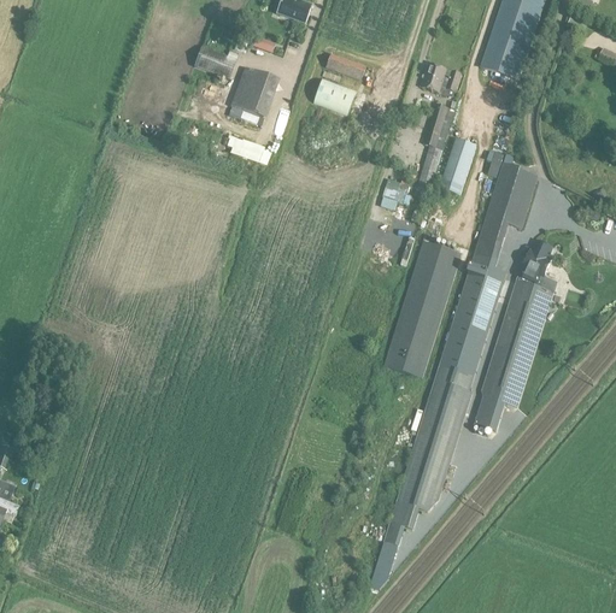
[(279,0),(275,12),(304,23),(311,4),(301,0),(279,0)]
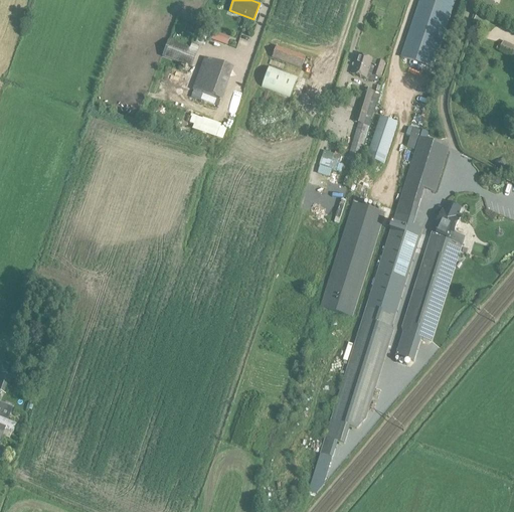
[(417,0),(399,55),(433,66),(454,0),(417,0)]
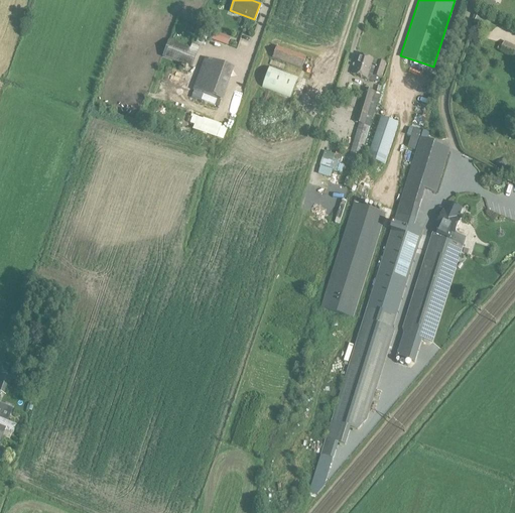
[(221,33),(218,39),(226,42),(228,35),(221,33)]
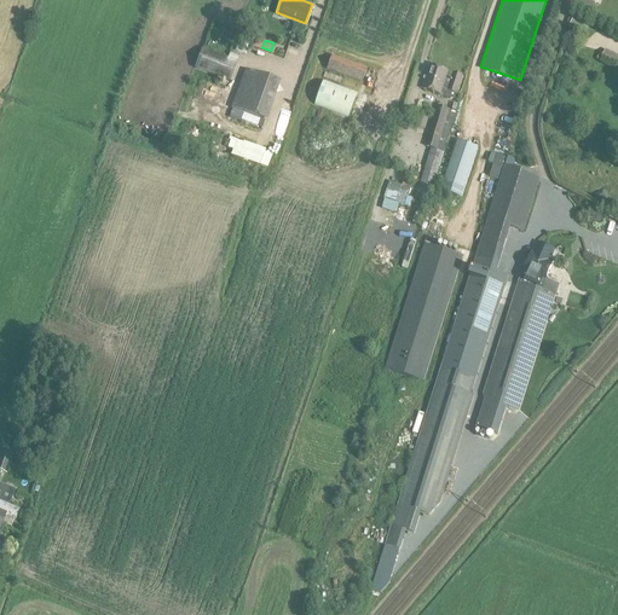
[(229,50),(226,54),(201,45),(194,65),(230,79),(237,58),(238,53),(229,50)]
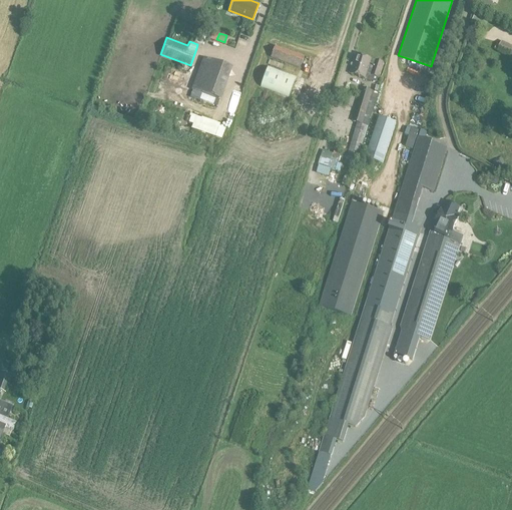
[(274,43),(270,55),(300,66),(304,54),(274,43)]
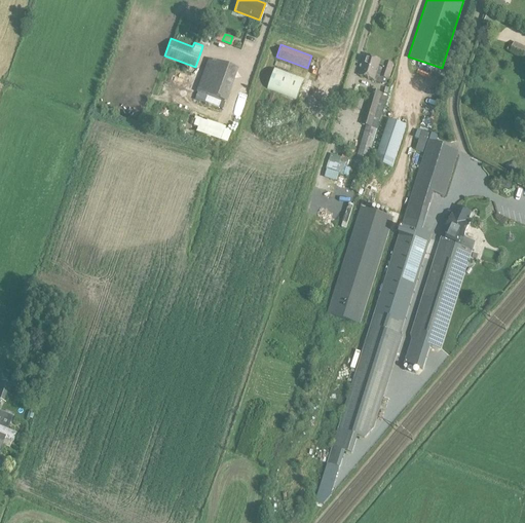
[(475,45),(471,52),(482,59),(486,51),(475,45)]
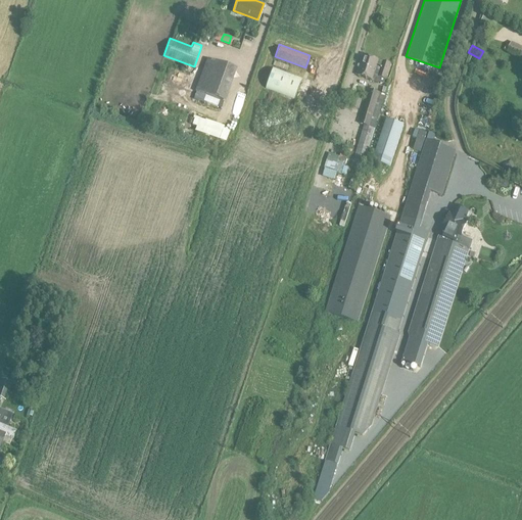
[(385,77),(390,61),(362,52),(356,72),(372,78),(373,77),(377,79),(379,75),(385,77)]
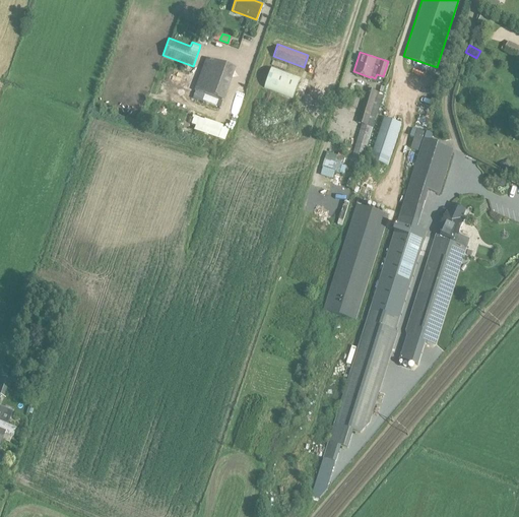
[(205,56),(199,73),(229,83),(235,66),(205,56)]
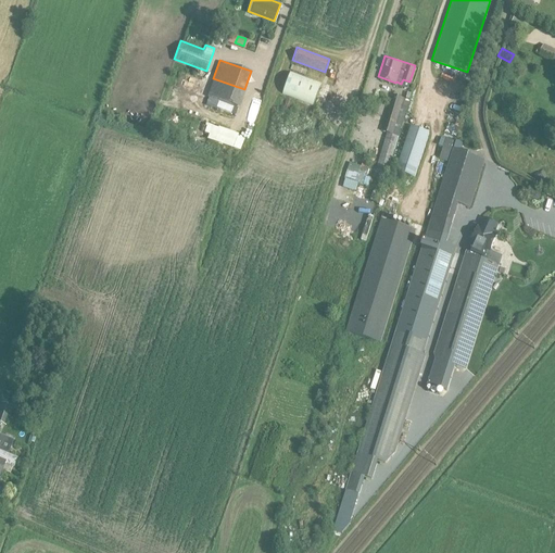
[(494,66),(496,76),(507,73),(505,63),(494,66)]
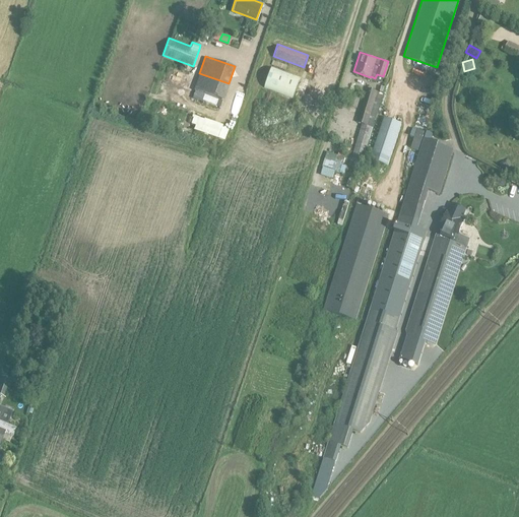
[(269,66),(264,79),(295,90),(300,77),(269,66)]
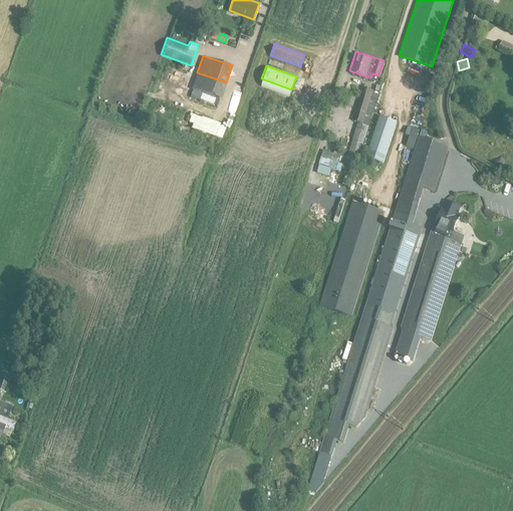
[(362,122),(372,89),(372,88),(362,85),(351,119),(357,121),(362,122)]
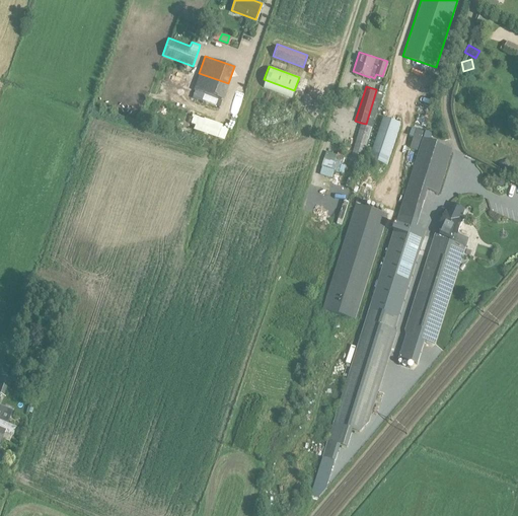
[(376,90),(366,124),(371,126),(382,92),(376,90)]
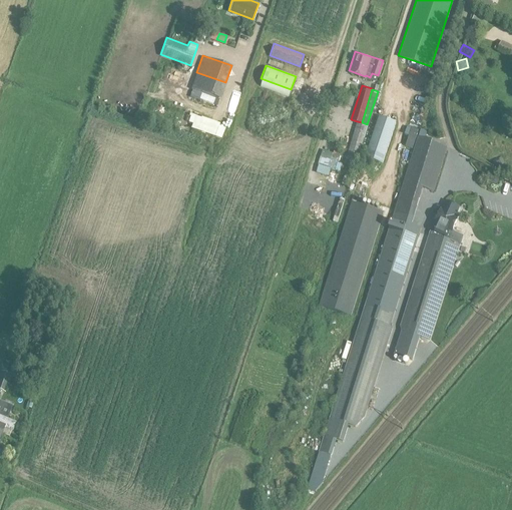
[(280,112),(282,103),(268,100),(266,109),(280,112)]
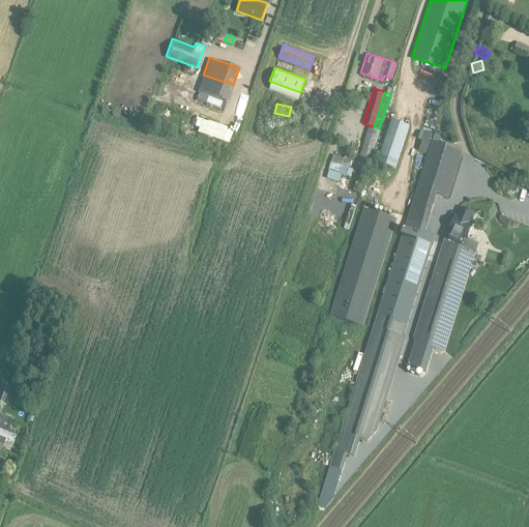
[(424,121),(433,124),(439,106),(434,105),(431,114),(427,113),(424,121)]
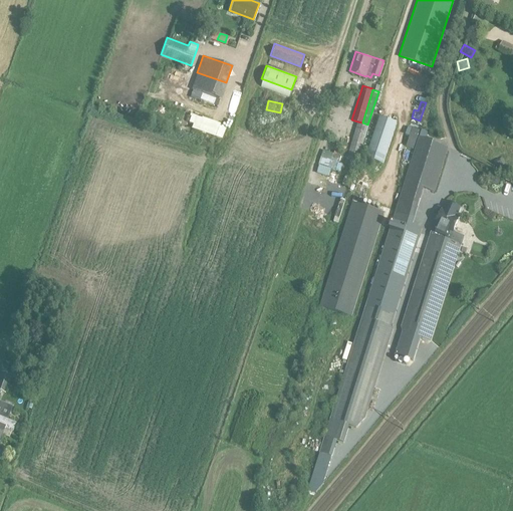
[(365,156),(383,162),(398,120),(378,114),(365,156)]
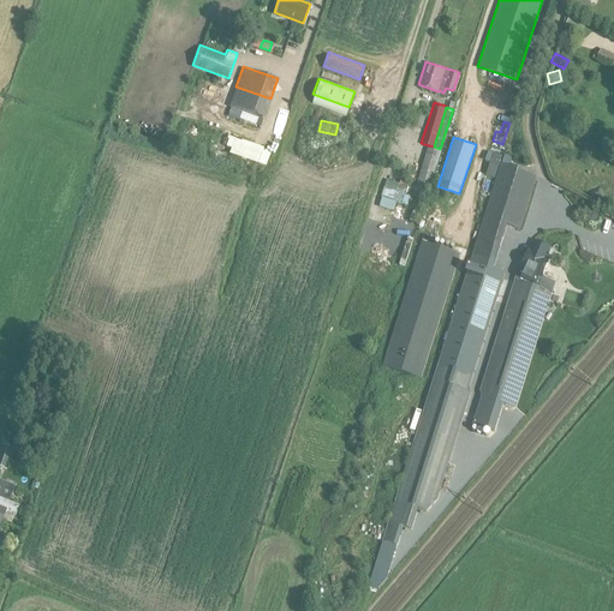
[(434,147),(428,145),(416,186),(428,190),(440,149),(434,147)]
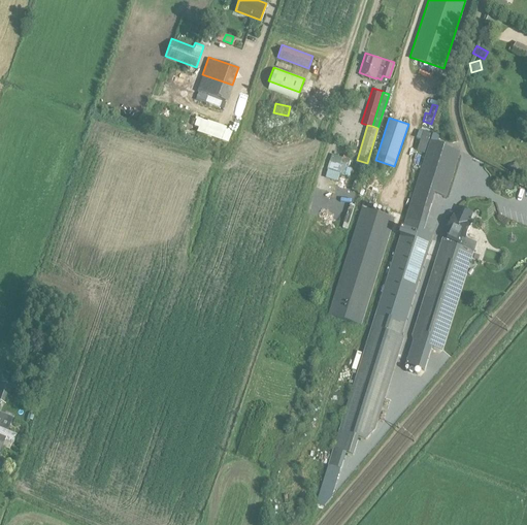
[(354,138),(355,126),(341,126),(340,138),(354,138)]
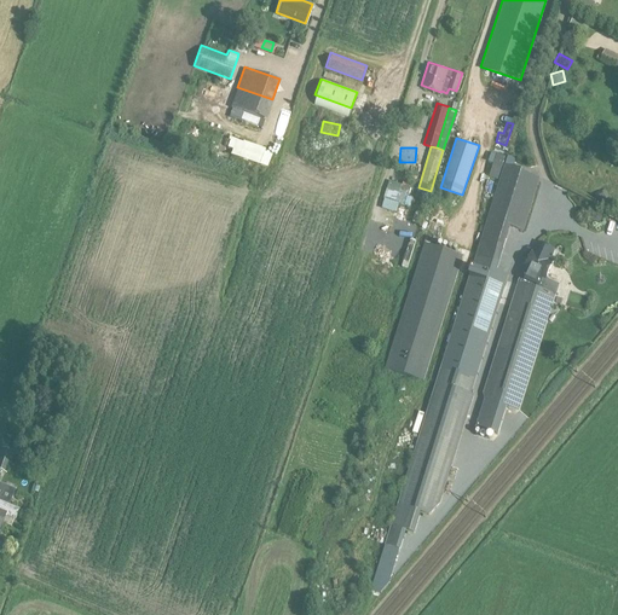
[(504,163),(487,216),(509,224),(523,228),(538,177),(538,174),(504,163)]
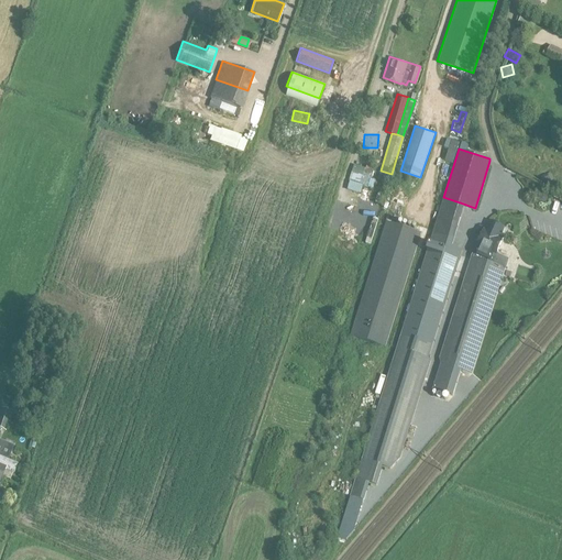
[(442,166),(448,153),(441,150),(436,163),(442,166)]
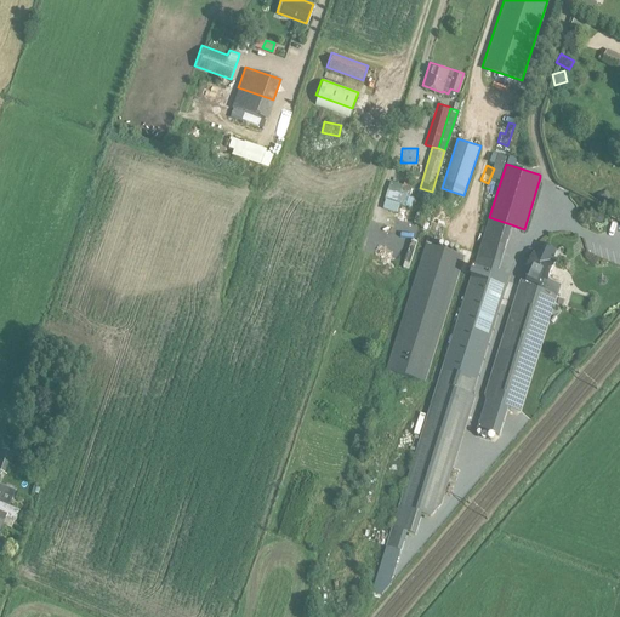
[(384,195),(405,203),(409,193),(387,184),(384,195)]
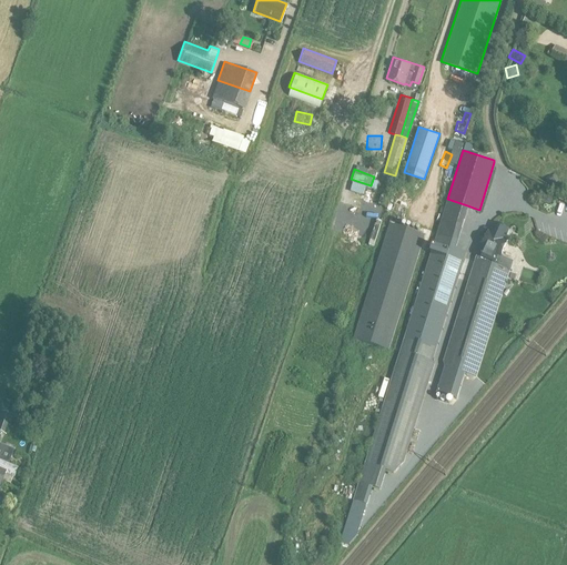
[(552,173),(546,178),(549,183),(555,180),(552,173)]
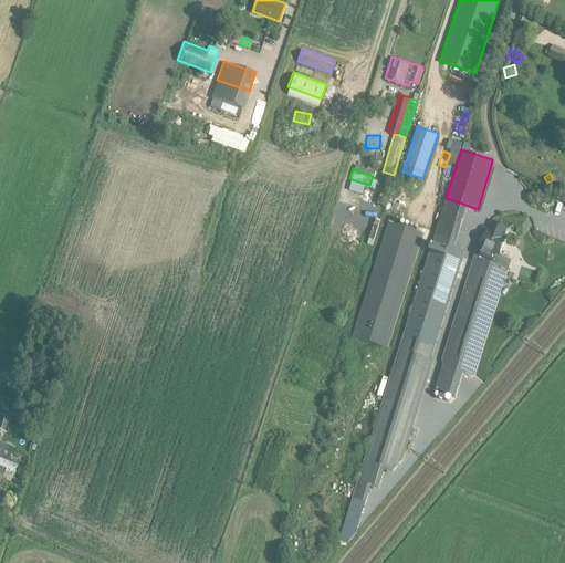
[(526,239),(533,243),(545,221),(540,218),(526,239)]
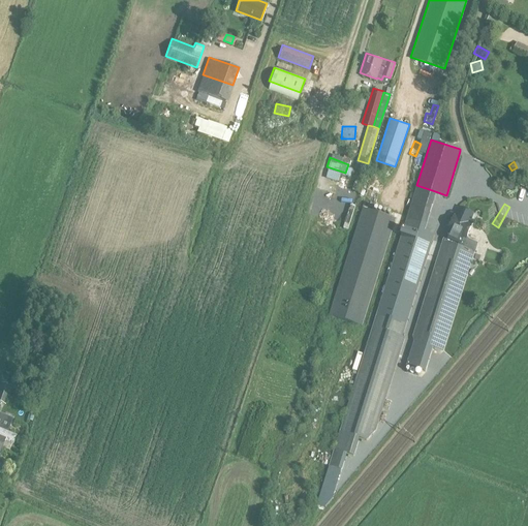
[(446,229),(465,237),(472,221),(469,220),(472,211),(460,206),(456,215),(454,214),(446,228),(446,229)]
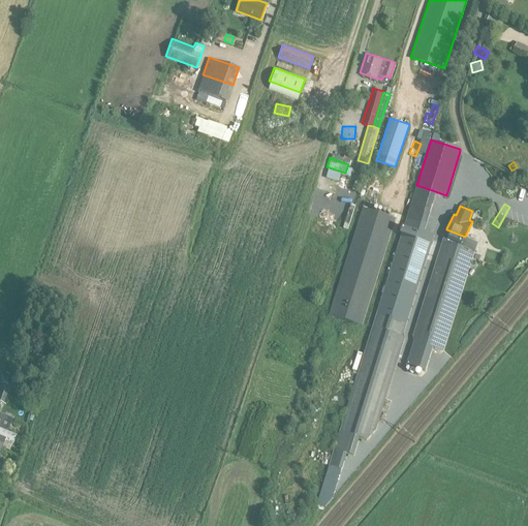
[(395,217),(362,207),(328,313),(362,323),(395,217)]
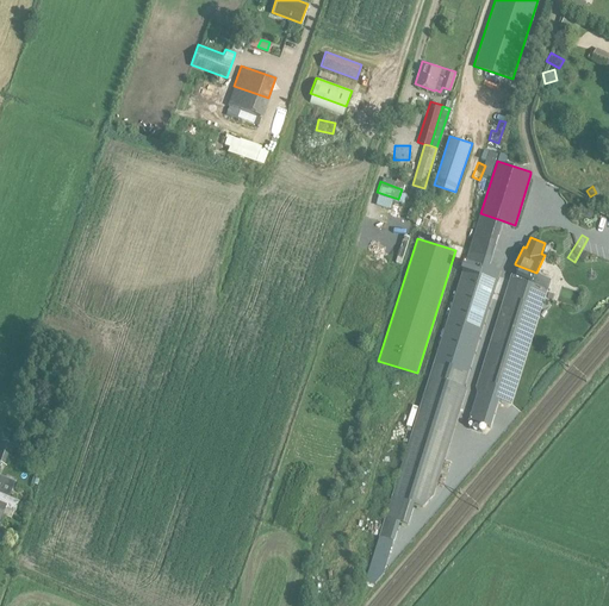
[(466,257),(423,394),(460,405),(466,387),(465,387),(464,381),(499,268),(488,264),(466,257)]
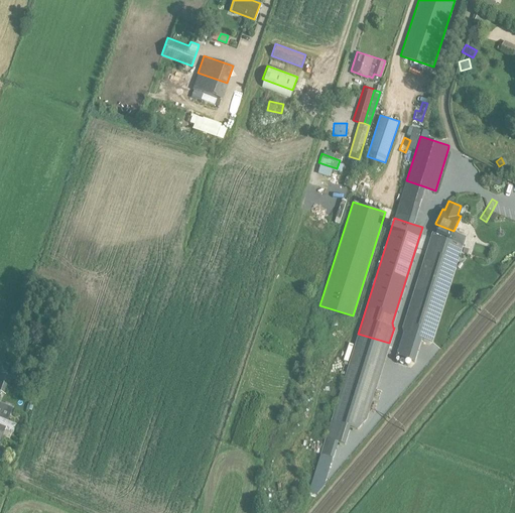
[(435,224),(431,234),(440,237),(438,243),(459,250),(461,244),(462,244),(465,236),(454,231),(435,224)]
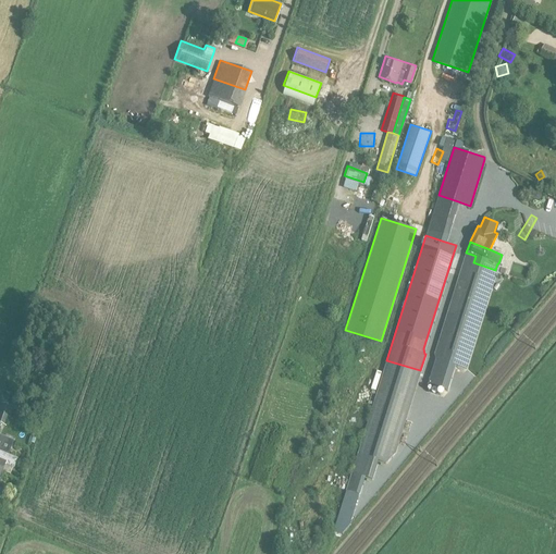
[(510,258),(527,262),(529,255),(513,250),(510,258)]
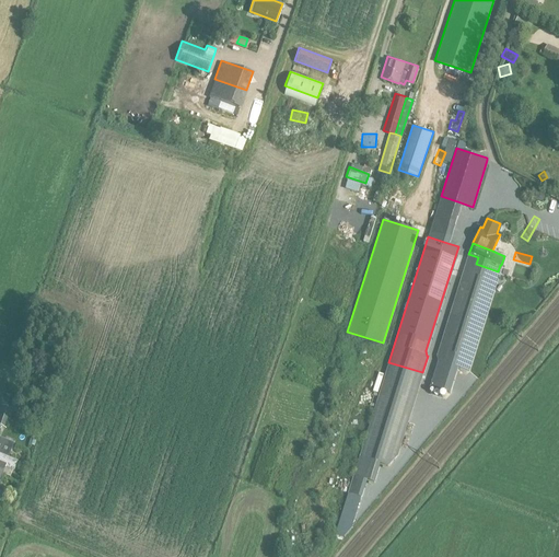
[(438,359),(430,385),(450,392),(457,366),(468,369),(501,265),(500,265),(498,271),(476,264),(478,257),(468,254),(437,355),(438,359)]
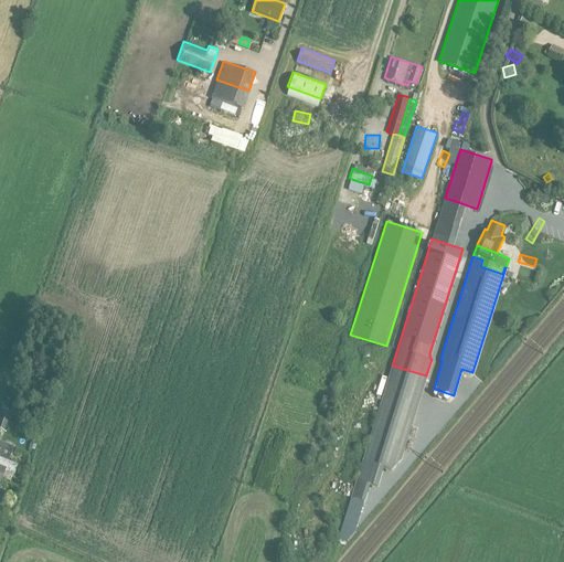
[(426,375),(392,366),(362,459),(391,468),(401,457),(426,375)]
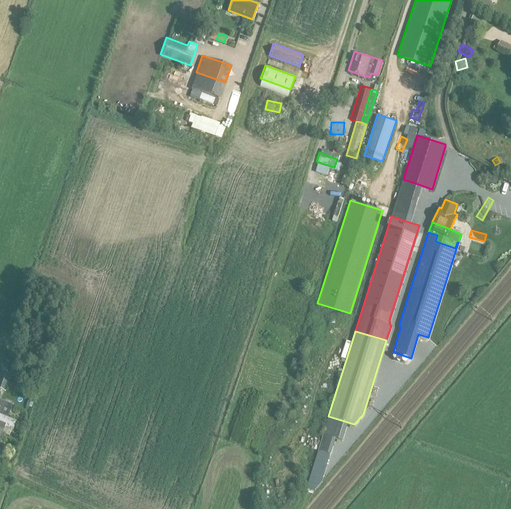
[(33,334),(30,342),(39,345),(41,337),(33,334)]
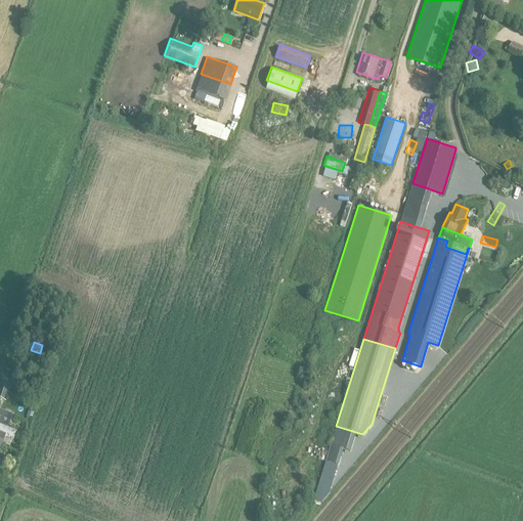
[(10,380),(0,377),(0,397),(5,399),(10,380)]
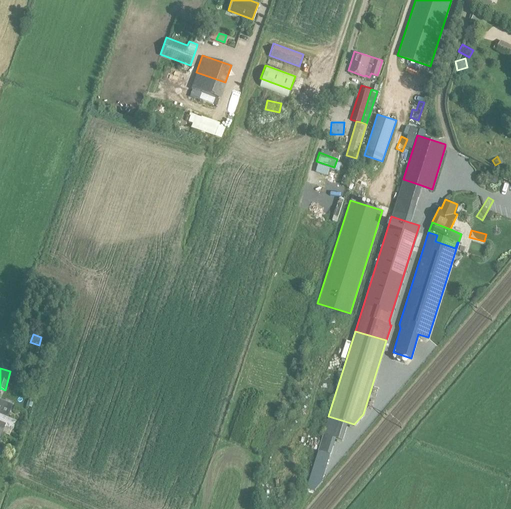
[(0,431),(3,424),(11,427),(12,428),(15,419),(7,415),(0,412),(0,431)]
